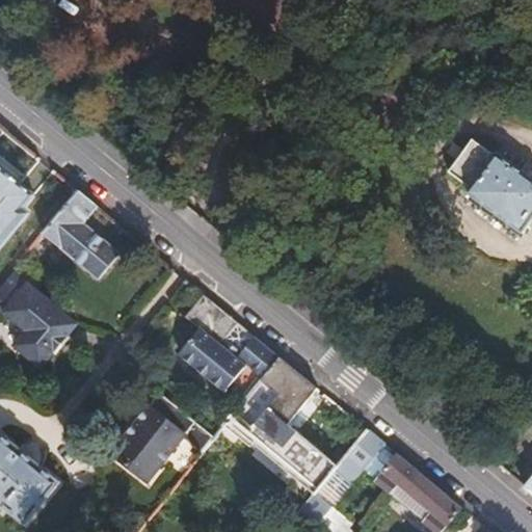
[(487,148),(461,180),(483,196),(479,202),(531,244),(531,180),(511,163),(508,165),(487,148)]
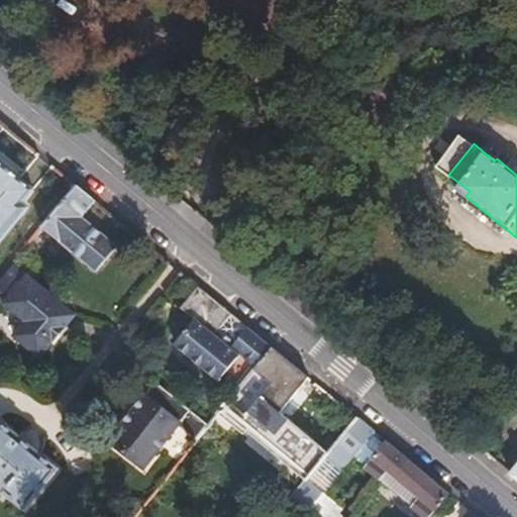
[(0,235),(22,209),(16,204),(29,189),(0,164),(0,235)]
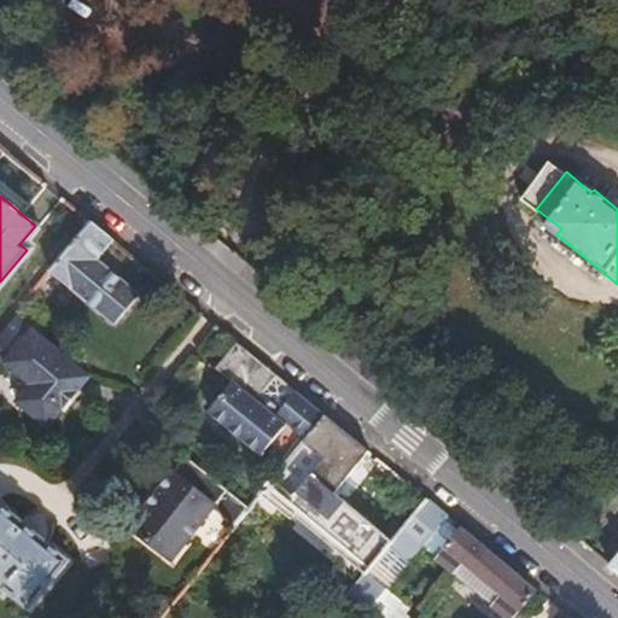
[(110,240),(86,221),(45,269),(68,290),(93,260),(110,240)]
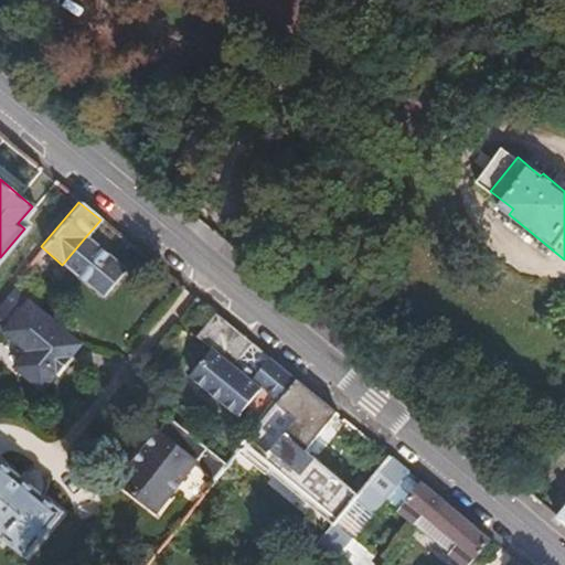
[(85,237),(62,265),(99,297),(123,269),(85,237)]
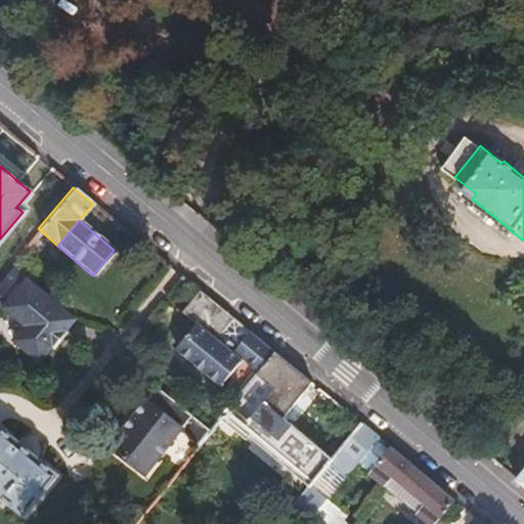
[(6,265),(0,272),(0,310),(20,326),(9,341),(36,362),(49,347),(51,349),(64,333),(61,331),(57,326),(67,314),(7,264),(6,265)]
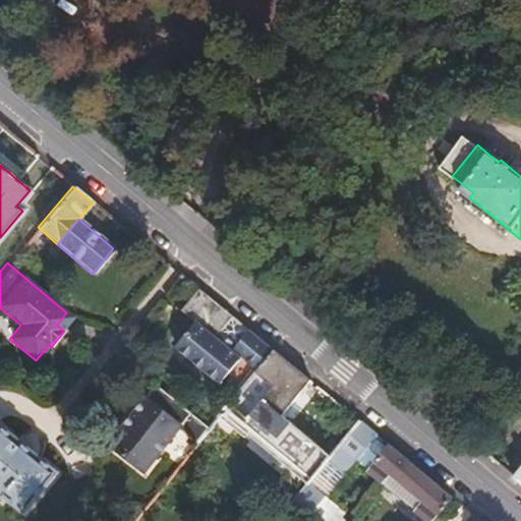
[(272,350),(195,287),(178,308),(193,322),(174,346),(217,381),(236,357),(253,371),(272,350)]
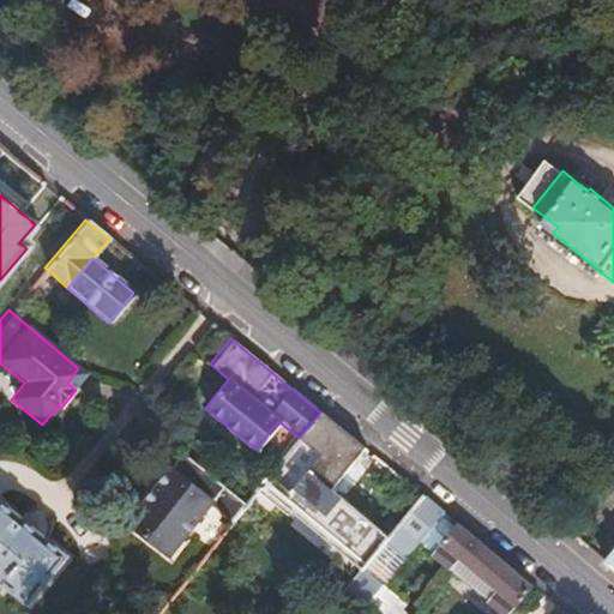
[(84,373),(78,368),(67,383),(72,387),(84,373)]
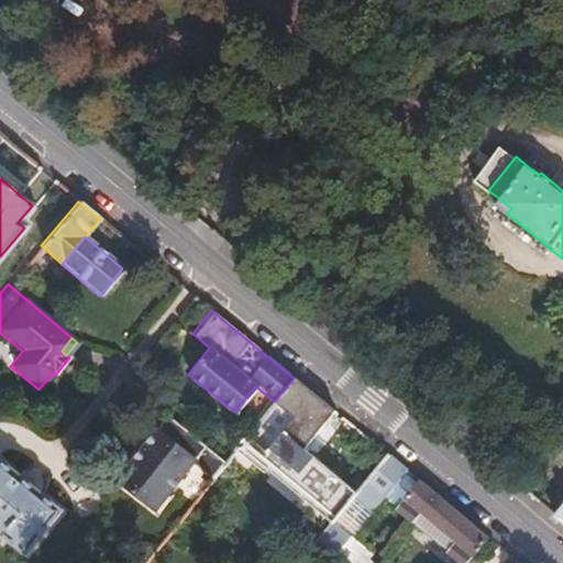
[(274,401),(240,440),(330,519),(332,518),(354,494),(302,449),(333,411),(294,378),(274,401)]
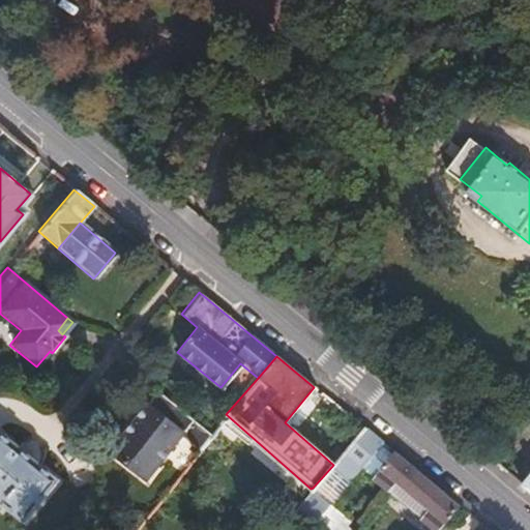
[(151,390),(141,403),(153,413),(164,401),(151,390)]
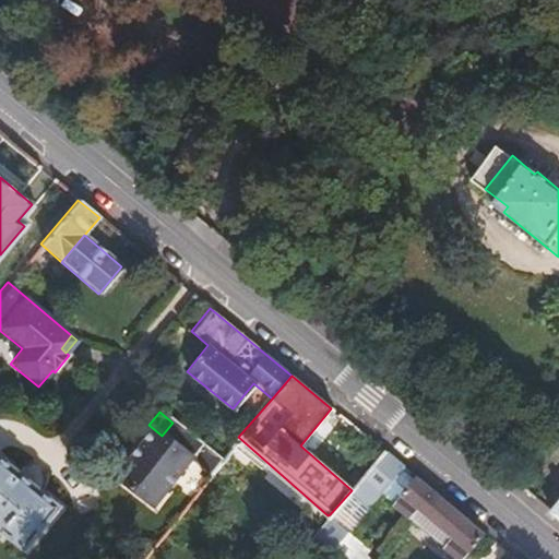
[(183,461),(203,477),(216,461),(173,423),(162,436),(149,425),(105,474),(143,507),(183,461)]
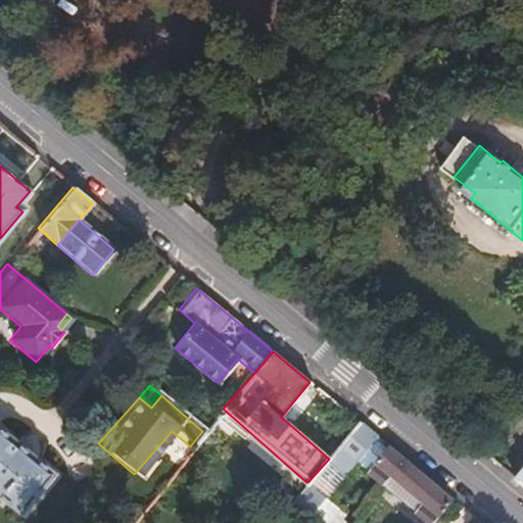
[(306,482),(290,502),(306,517),(326,495),(345,473),(355,462),(375,440),(377,437),(361,424),(329,459),(308,481),(306,482)]
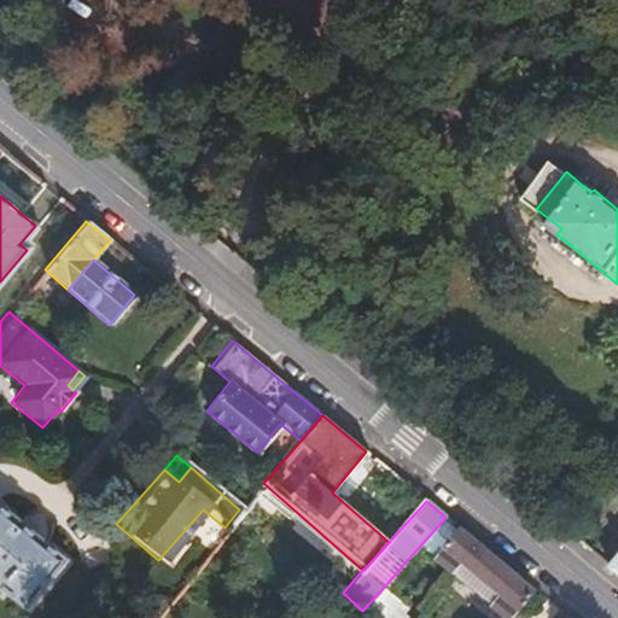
[(0,511),(0,595),(16,610),(57,560),(0,511)]
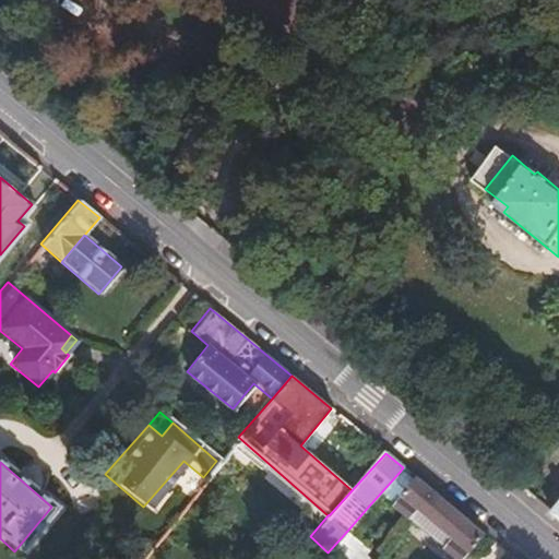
[(401,471),(380,494),(394,506),(415,483),(401,471)]
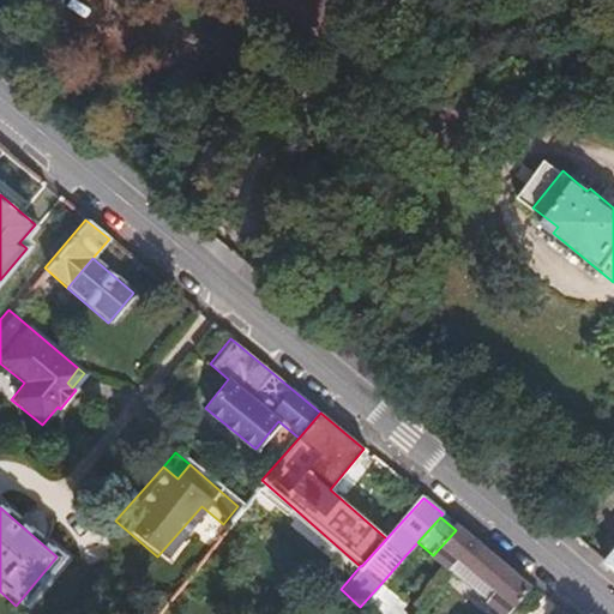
[(432,557),(500,613),(507,613),(531,588),(458,527),(456,530),(433,555),(432,557)]
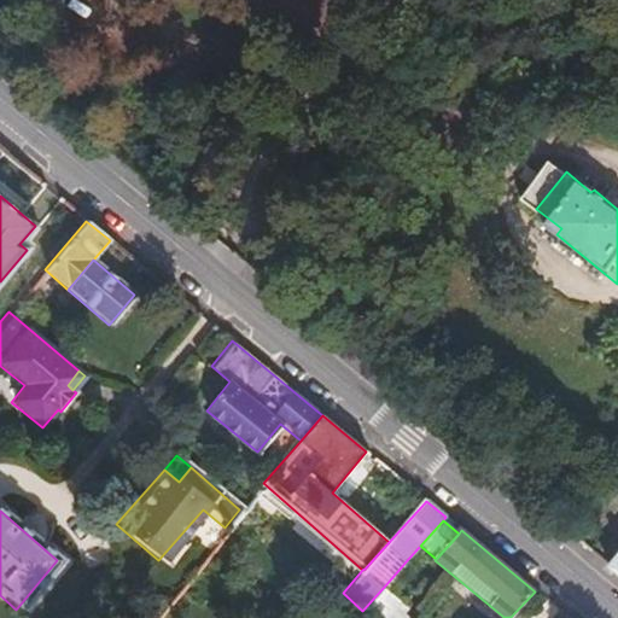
[(385,586),(362,611),(371,617),(385,617),(384,617),(400,599),(385,586)]
